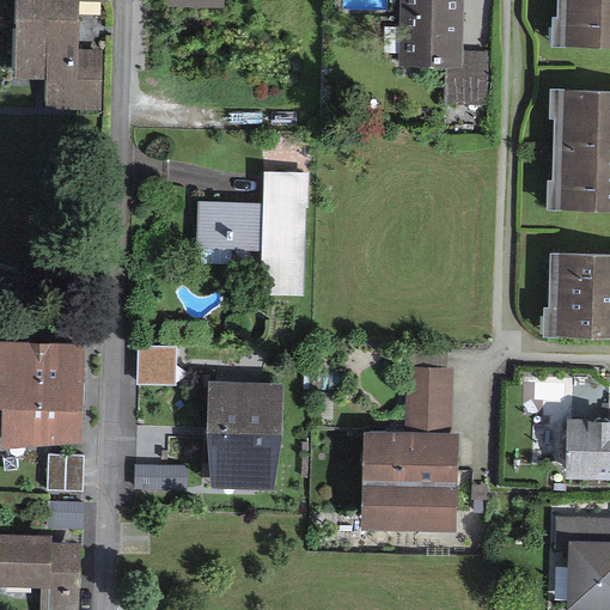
[(107,0),(6,0),(6,81),(59,81),(59,111),(108,113),(109,60),(90,59),(91,8),(108,8),(107,0)]
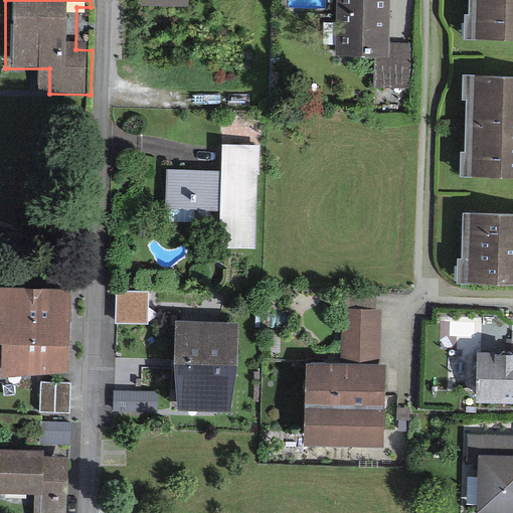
[(394,0),(339,0),(341,59),(380,58),(381,91),(417,91),(416,50),(395,50),(394,0)]
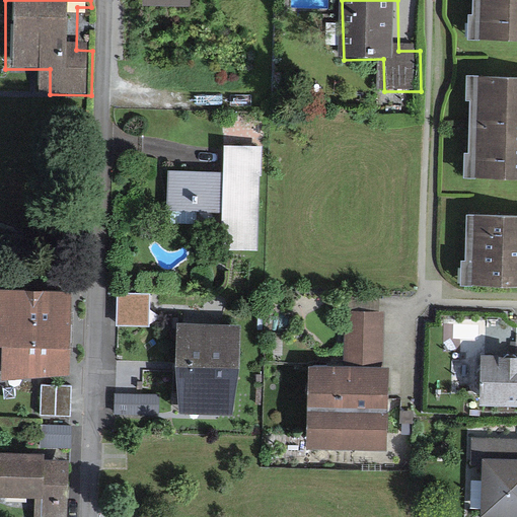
[(516,0),(482,0),(482,46),(516,46),(516,0)]
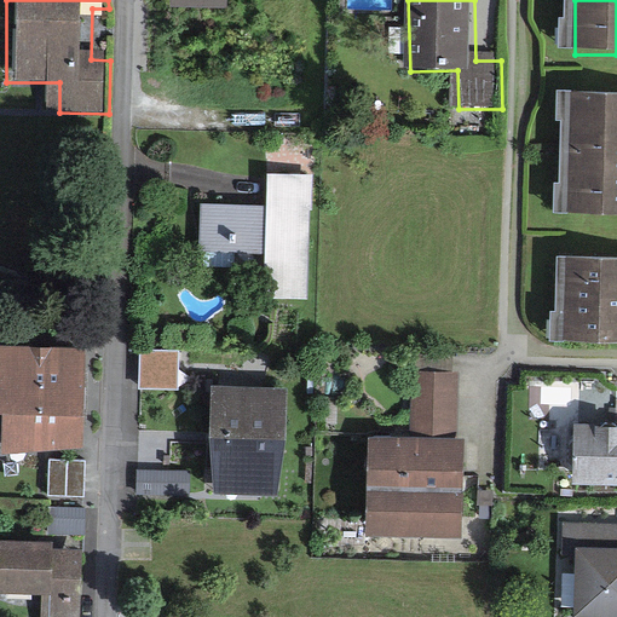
[(616,99),(575,99),(574,213),(616,213),(616,99)]
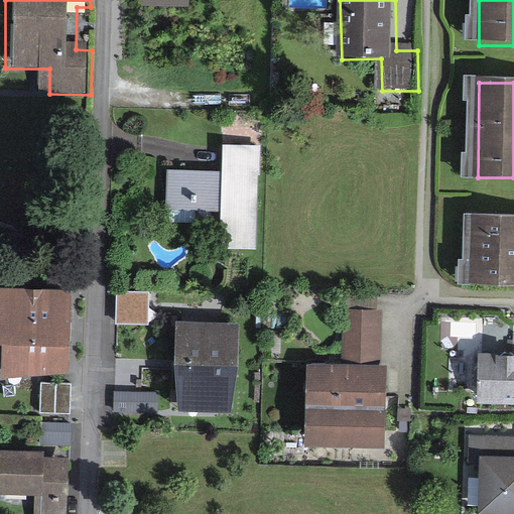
[(259,144),(221,143),(220,170),(165,169),(164,211),(220,212),(219,248),(254,248),(256,174),(258,174),(259,144)]
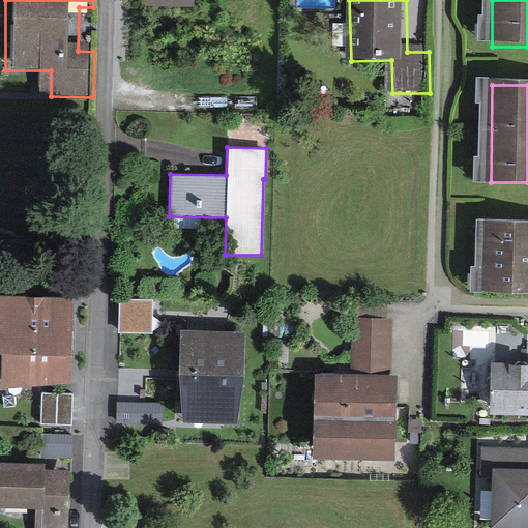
[(527,225),(484,225),(484,294),(527,294),(527,225)]
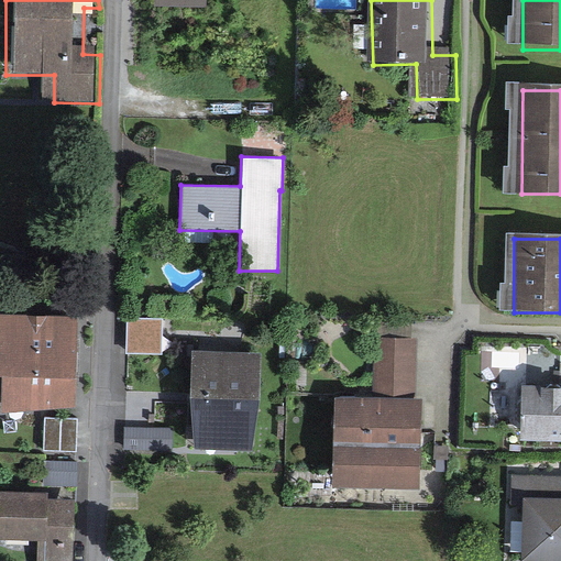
[(0,366),(8,366),(69,369),(72,319),(0,317),(0,366)]
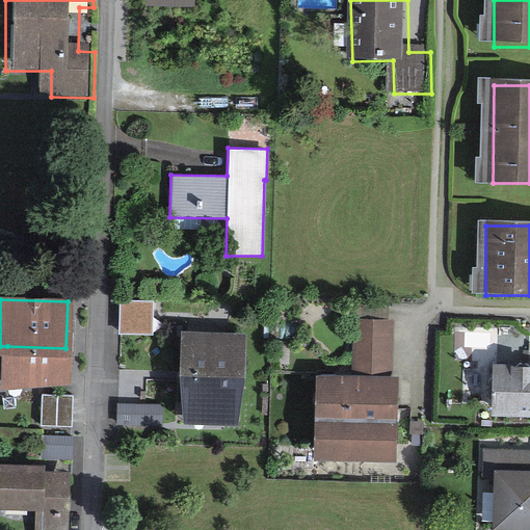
[(118,299),(117,335),(151,335),(152,300),(118,299)]
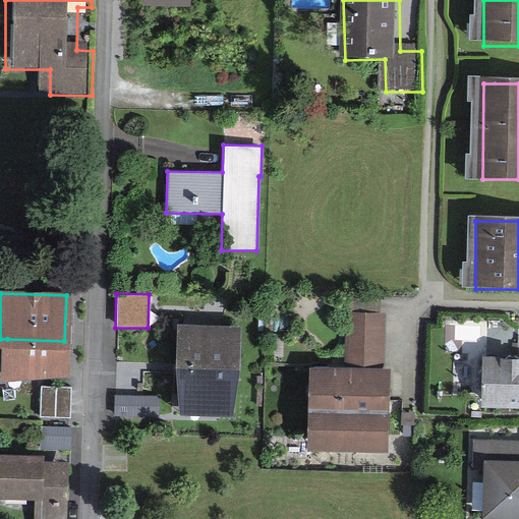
[(355,377),(309,376),(308,441),(394,443),(397,321),(356,320),(355,377)]
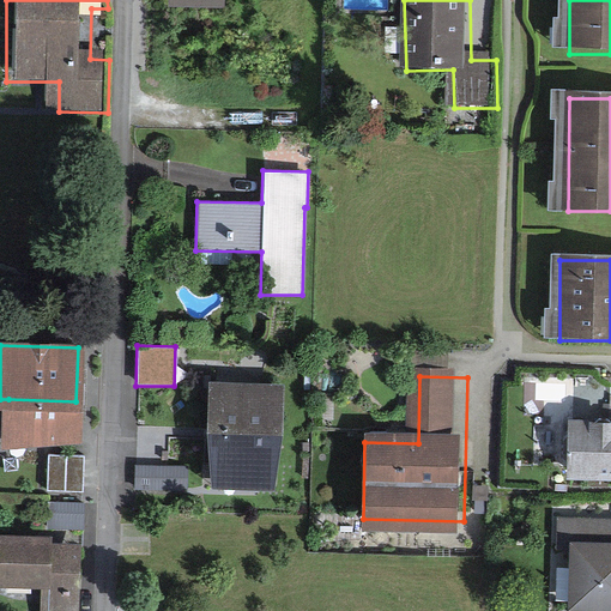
[(212,383),(210,425),(278,429),(280,387),(212,383)]
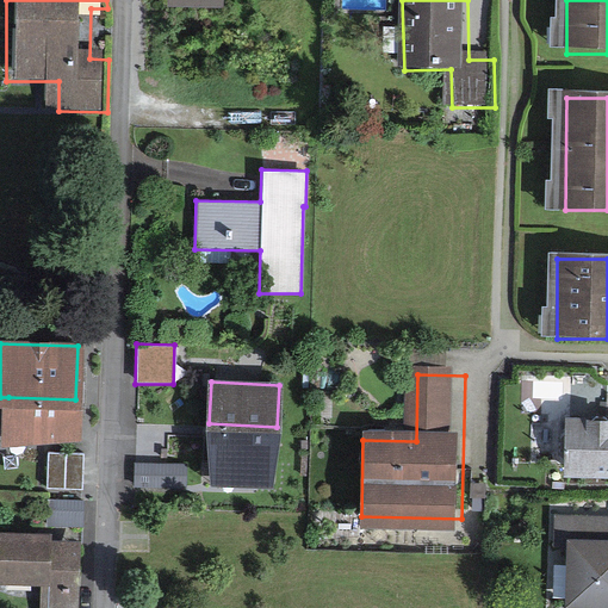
[(74,436),(75,399),(8,397),(7,434),(74,436)]
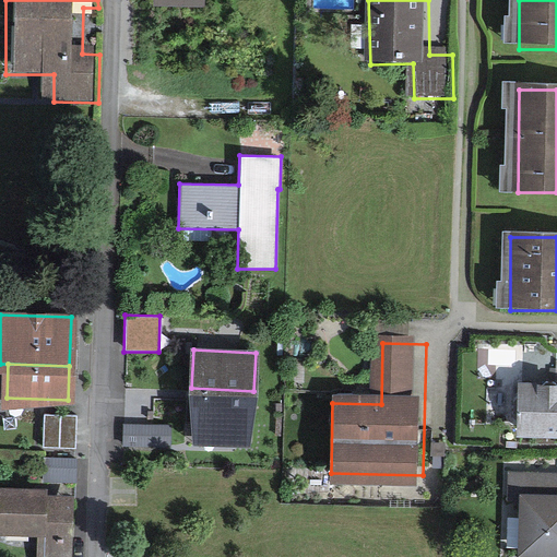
[(253,391),(191,388),(189,441),(251,445),(253,391)]
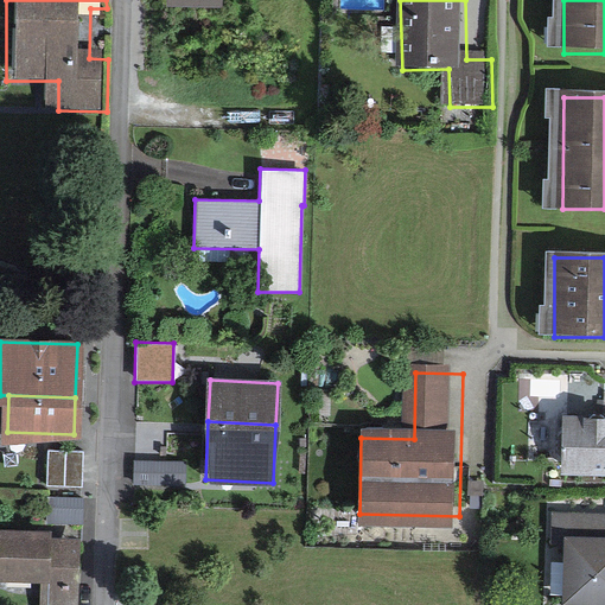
[(604,425),(567,426),(567,479),(604,479),(604,425)]
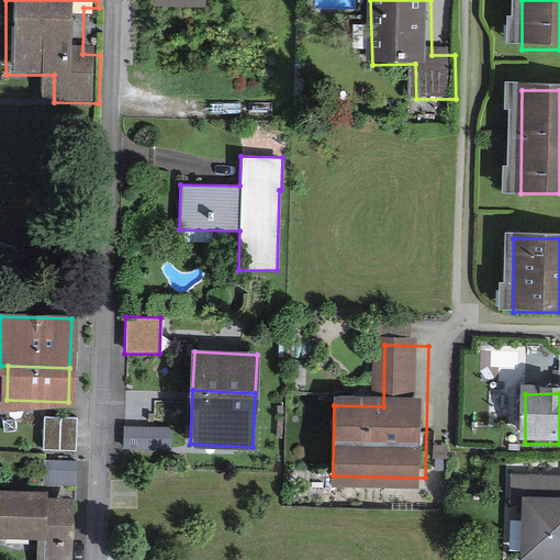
[(43,448),(75,449),(75,416),(44,416),(43,448)]
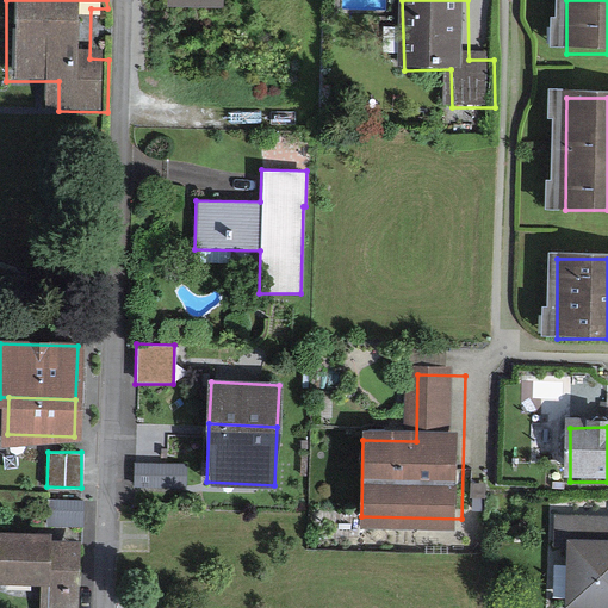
[(135,460),(134,489),(186,490),(186,463),(135,460)]
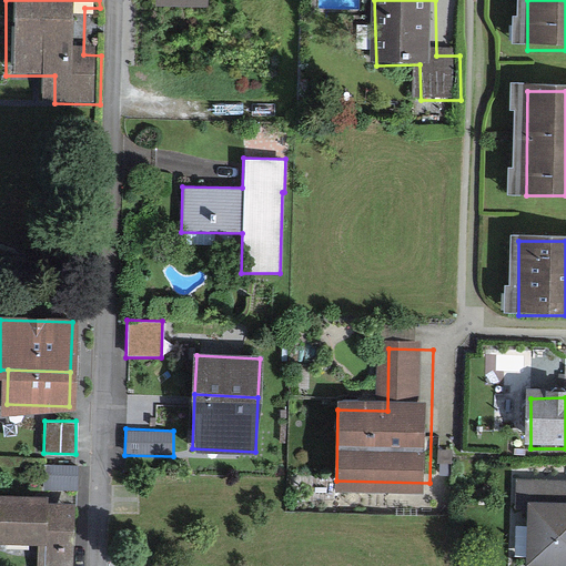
[(565,487),(521,488),(519,565),(565,565),(565,487)]
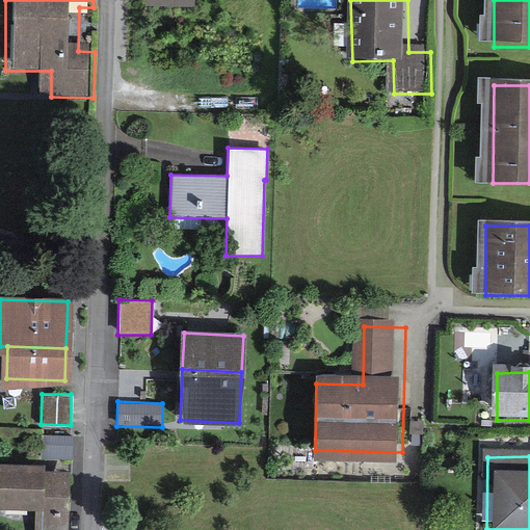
[(63,529),(67,474),(38,473),(38,468),(0,466),(0,503),(40,505),(38,529),(63,529)]
